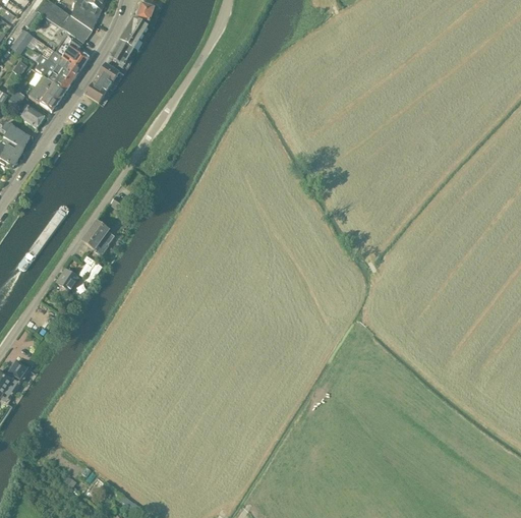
[(45,0),(37,10),(62,27),(83,43),(92,30),(101,9),(106,0),(77,0),(71,15),(49,0),(45,0)]
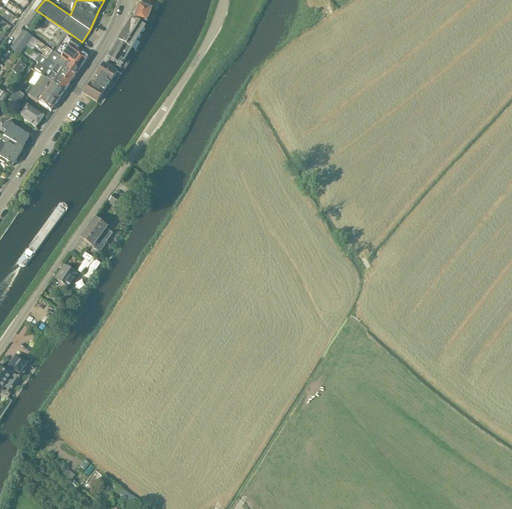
[(133,16),(134,16),(146,20),(152,4),(139,0),(138,2),(136,9),(134,10),(133,12),(134,14),(133,16)]
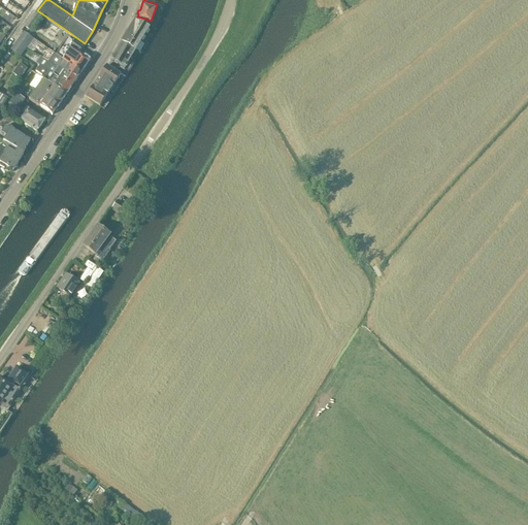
[(24,24),(24,25),(31,30),(41,14),(34,9),(24,24)]
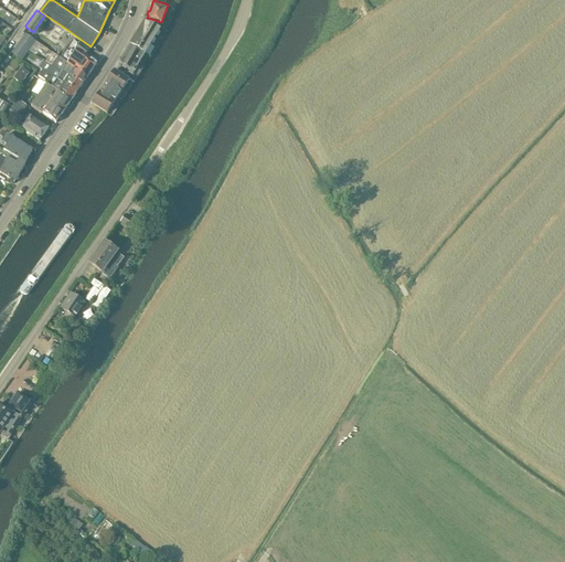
[(130,43),(145,52),(159,28),(146,19),(141,25),(130,43)]
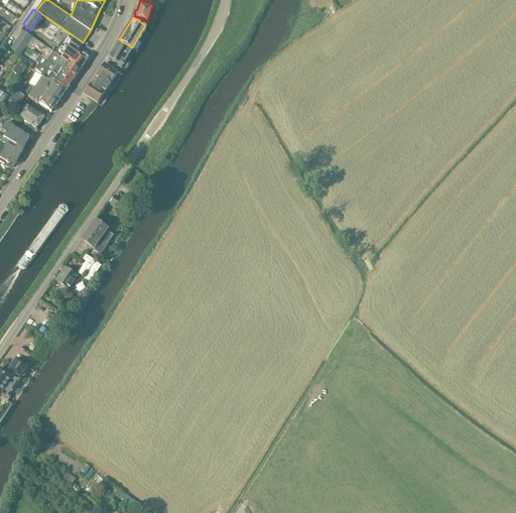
[(32,35),(23,28),(17,37),(26,44),(32,35)]
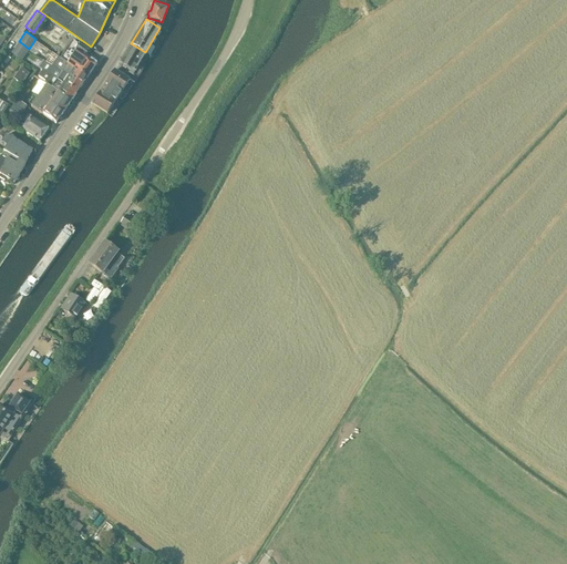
[(11,51),(22,59),(29,49),(19,41),(11,51)]
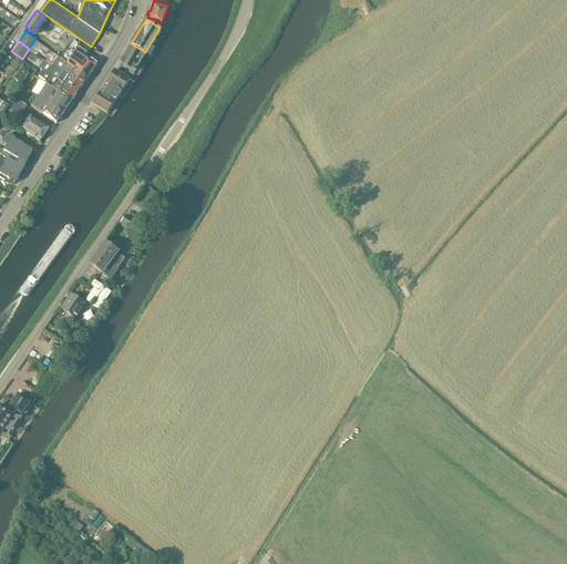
[(68,62),(88,75),(96,61),(85,53),(89,49),(80,42),(75,48),(78,49),(69,61),(68,62)]
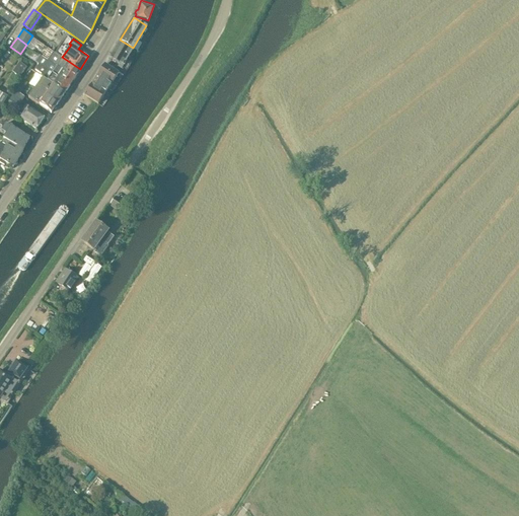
[(123,64),(133,48),(120,40),(109,56),(114,58),(123,64)]
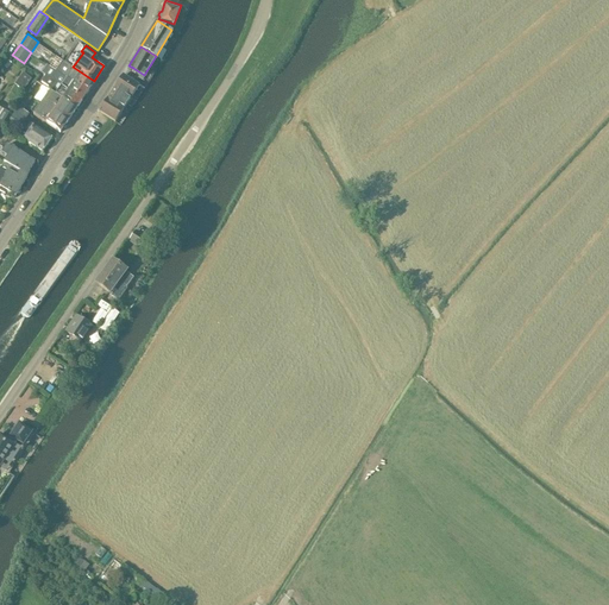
[(62,58),(56,68),(88,89),(94,81),(73,67),(74,65),(62,58)]
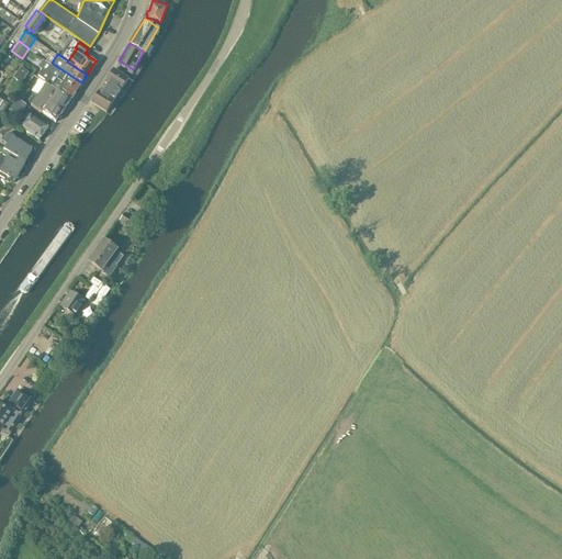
[(52,63),(47,70),(76,90),(81,82),(52,63)]
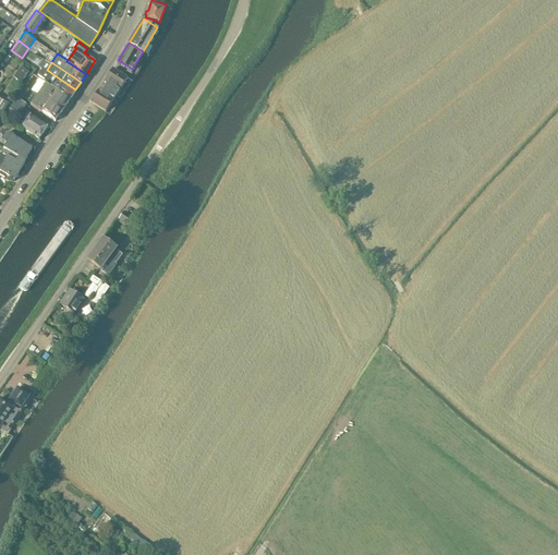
[(21,64),(13,75),(21,81),(28,70),(21,64)]
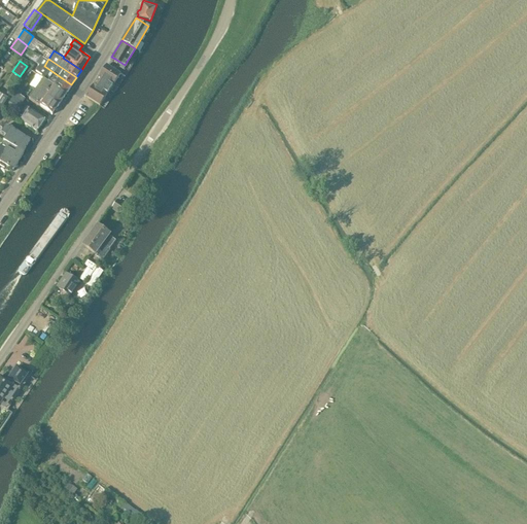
[(40,75),(42,77),(43,76),(48,79),(66,92),(71,84),(44,66),(43,66),(39,63),(36,69),(42,73),(40,75)]
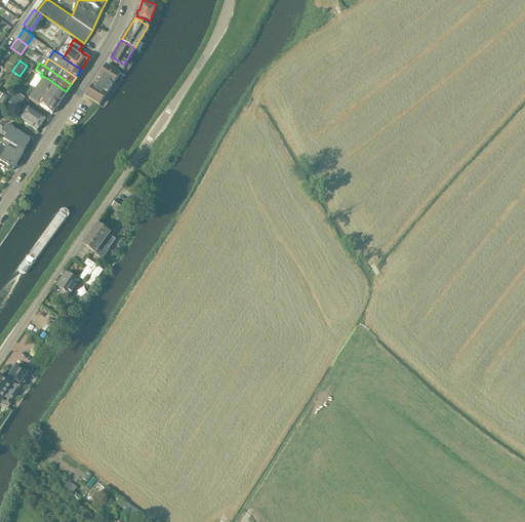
[(95,78),(110,87),(120,71),(106,63),(95,78)]
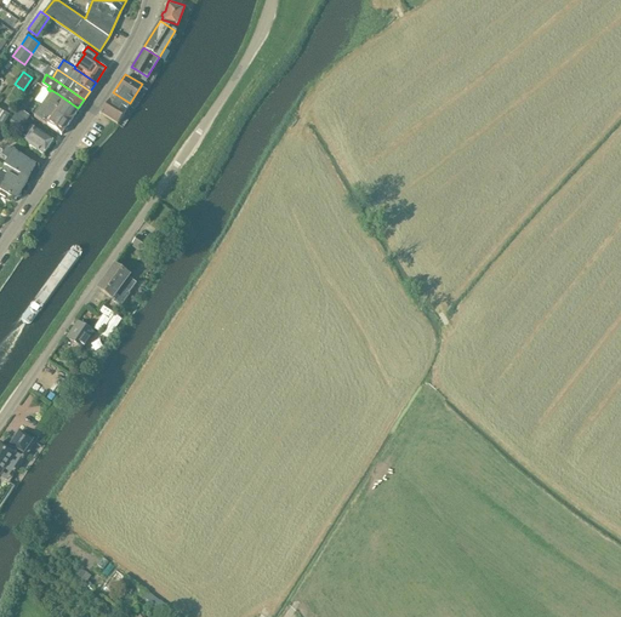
[(34,114),(58,131),(61,132),(78,108),(57,93),(51,90),(50,91),(34,114)]
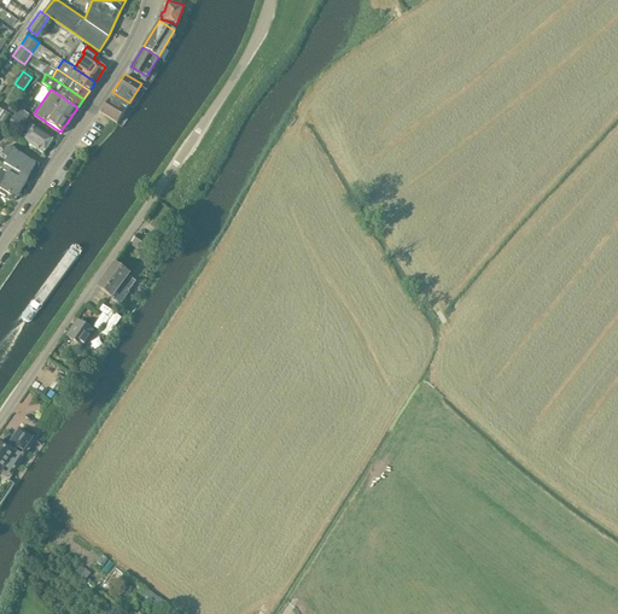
[(117,121),(129,103),(112,92),(100,110),(117,121)]
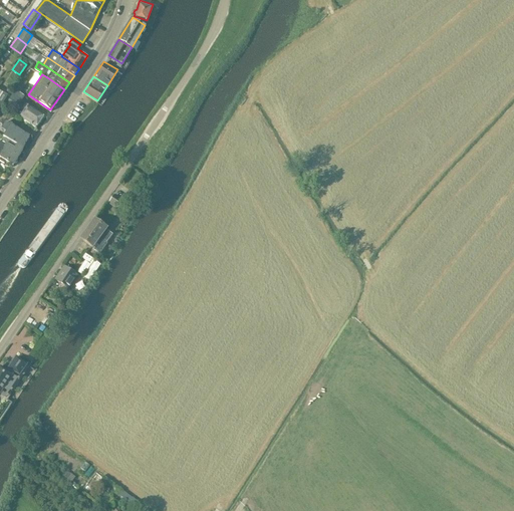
[(12,110),(17,103),(11,99),(7,107),(12,110)]
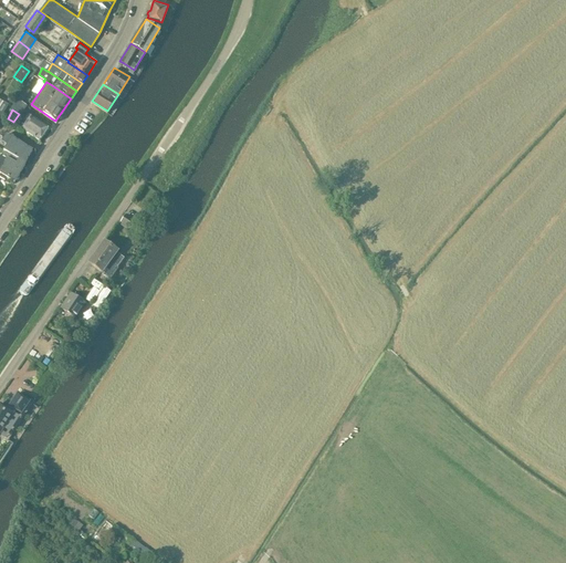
[(32,115),(23,128),(40,138),(49,126),(32,115)]
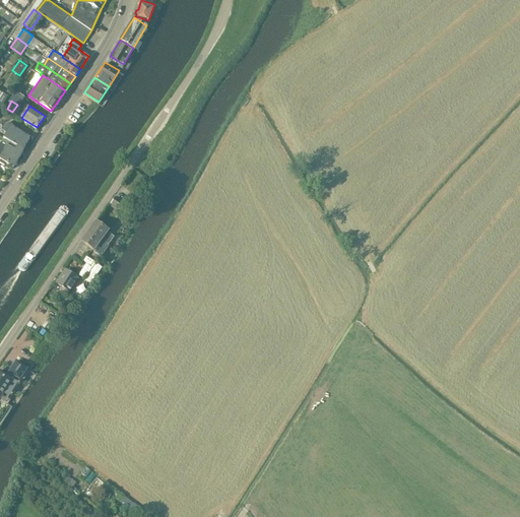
[(18,129),(11,125),(5,122),(1,129),(6,132),(3,137),(23,148),(24,148),(23,147),(30,137),(22,132),(24,130),(19,128),(18,129)]
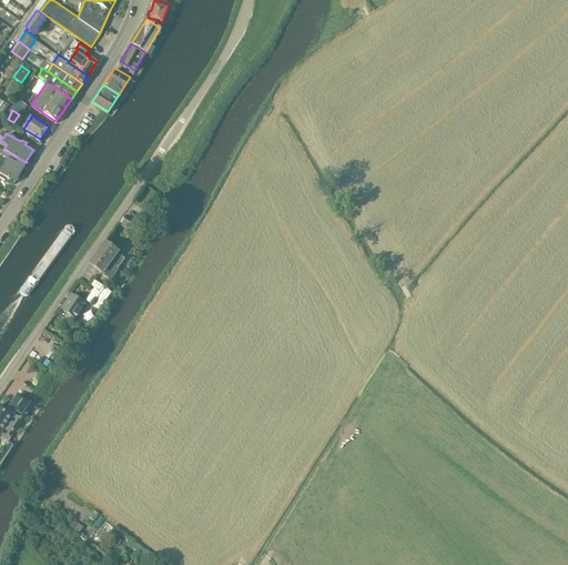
[(14,181),(26,162),(3,150),(0,155),(0,172),(1,173),(0,174),(0,175),(4,178),(6,175),(14,181)]
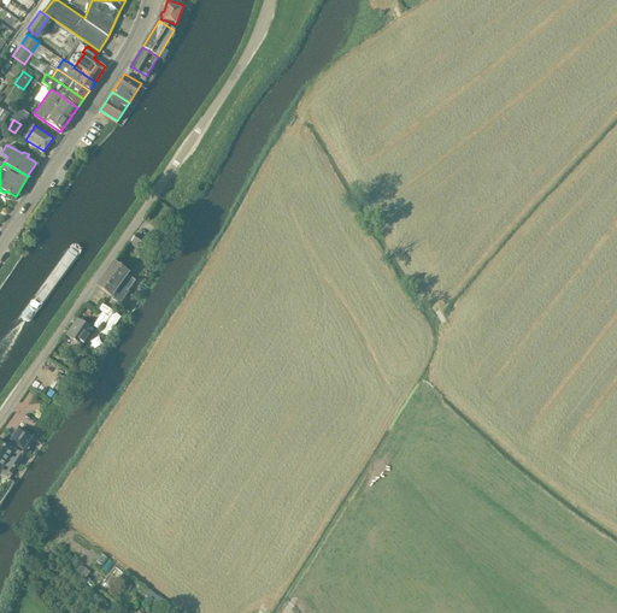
[(146,236),(153,241),(156,243),(164,230),(154,224),(146,236)]
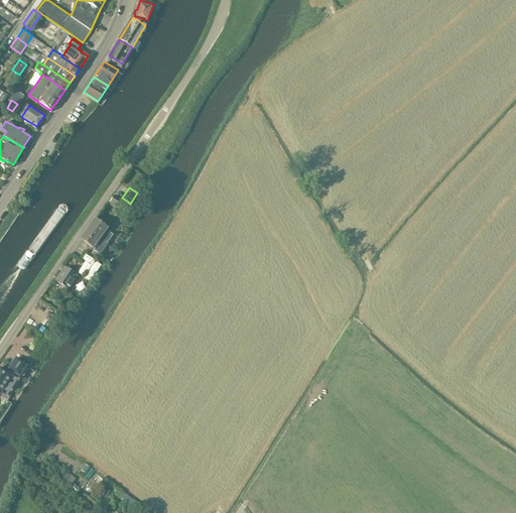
[(115,193),(109,203),(122,212),(128,202),(122,198),(115,193)]
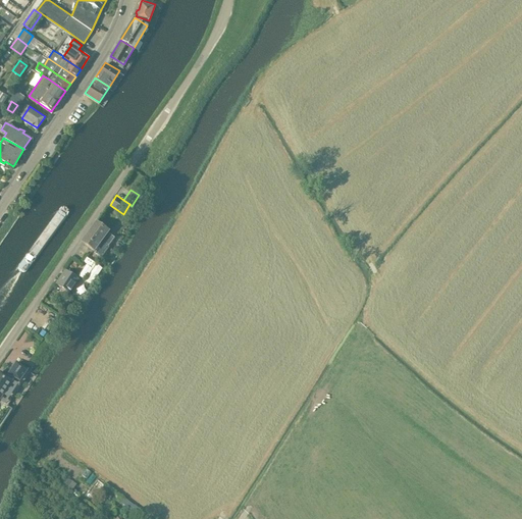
[(114,236),(107,230),(96,222),(90,231),(108,245),(114,236)]
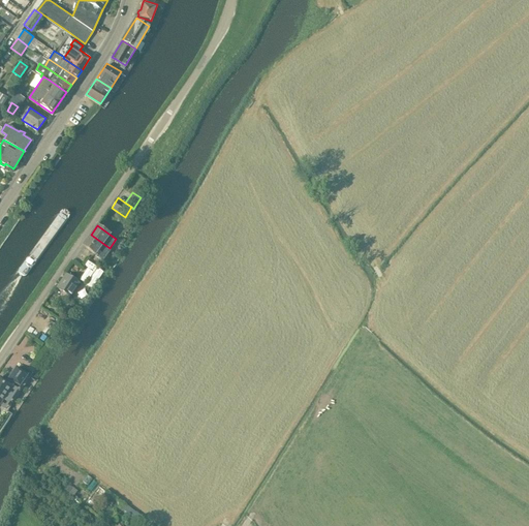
[(91,235),(84,244),(95,252),(97,250),(98,251),(97,254),(102,258),(110,248),(91,235)]
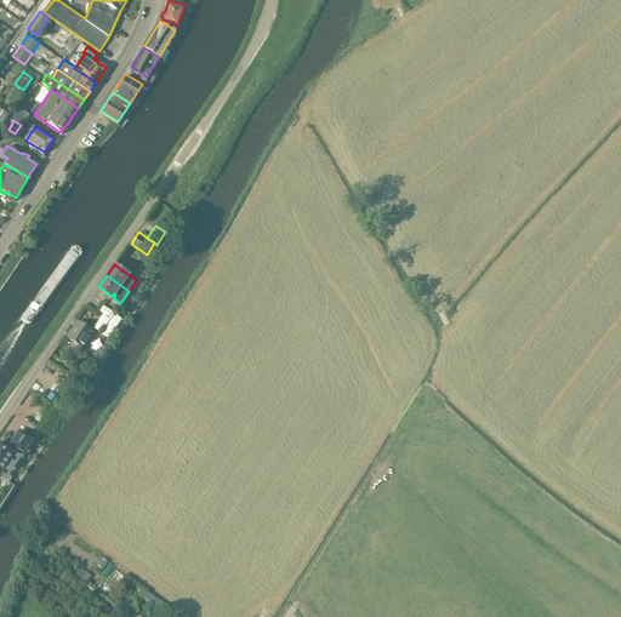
[(101,331),(102,332),(108,336),(121,316),(113,310),(114,310),(107,307),(93,325),(101,330),(101,331)]
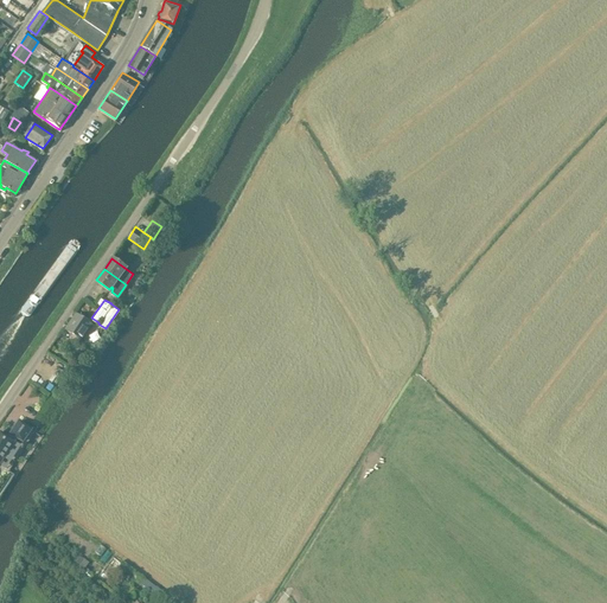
[(91,322),(76,312),(65,327),(81,338),(91,322)]
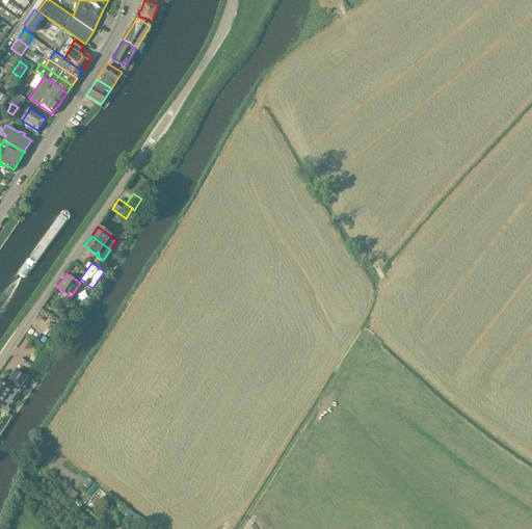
[(10,380),(8,384),(0,376),(0,406),(14,386),(12,386),(15,382),(21,387),(28,375),(17,367),(8,379),(10,380)]
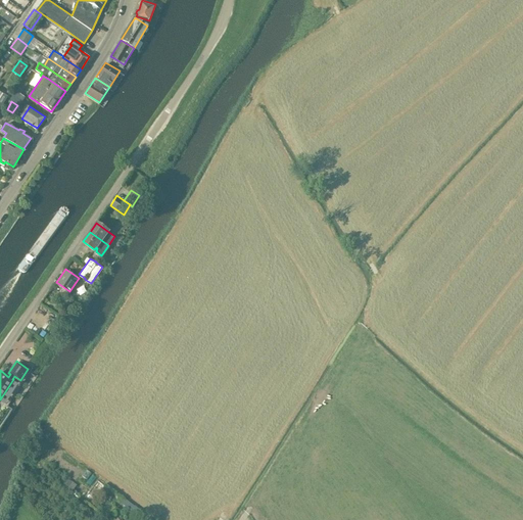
[(126,497),(123,502),(137,512),(141,507),(126,497)]
